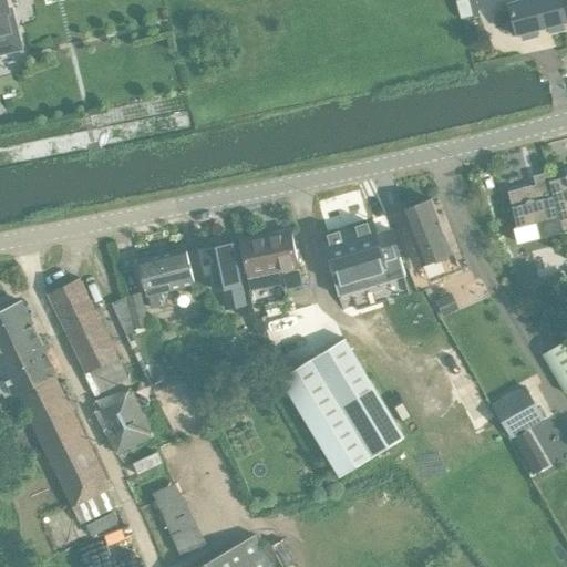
[(0,0),(0,51),(18,48),(12,27),(4,29),(1,11),(4,11),(1,0),(0,0)]
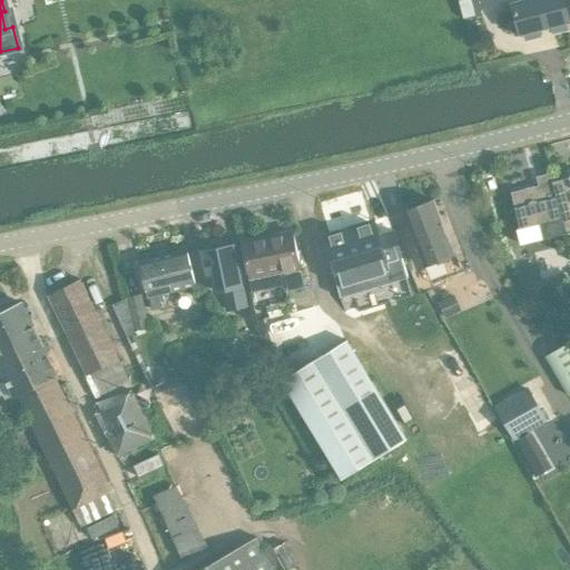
[(461,0),(459,1),(463,18),(481,13),(478,0),(461,0)]
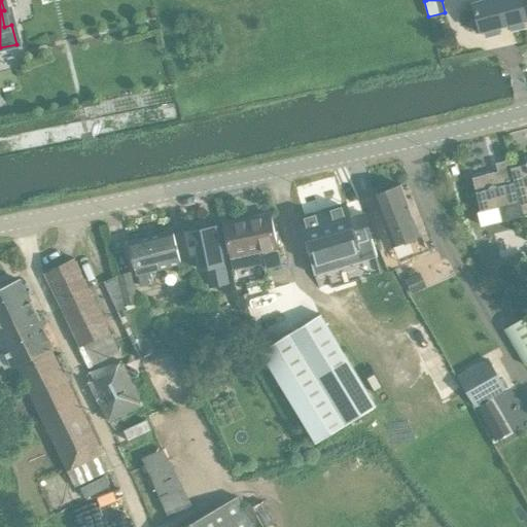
[(526,20),(522,1),(526,0),(485,0),(472,3),(480,32),(526,20)]
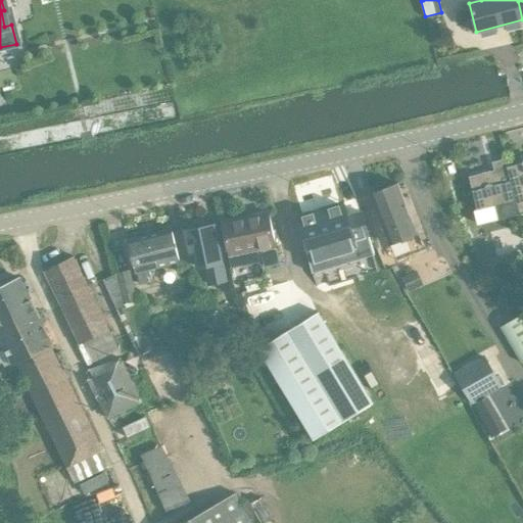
[(176,99),(122,110),(125,126),(179,115),(176,99)]
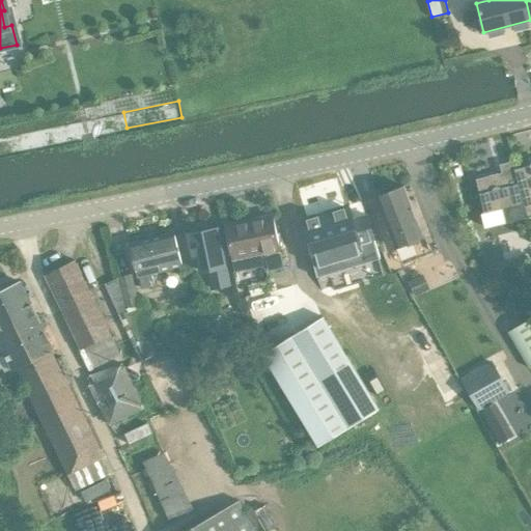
[(0,152),(108,135),(105,117),(0,135),(0,152)]
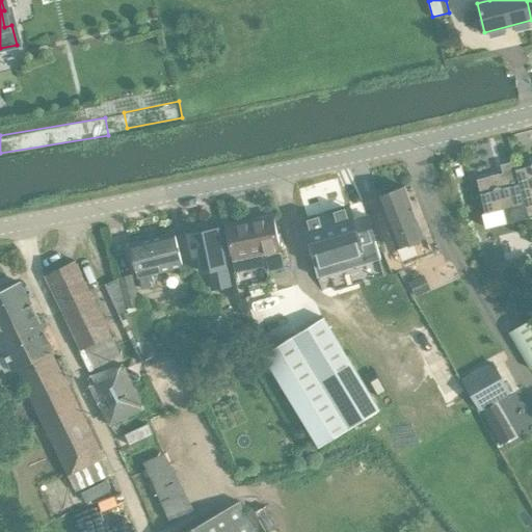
[(484,213),(488,228),(527,217),(516,169),(514,161),(500,165),(502,174),(477,180),(485,213),(484,213)]
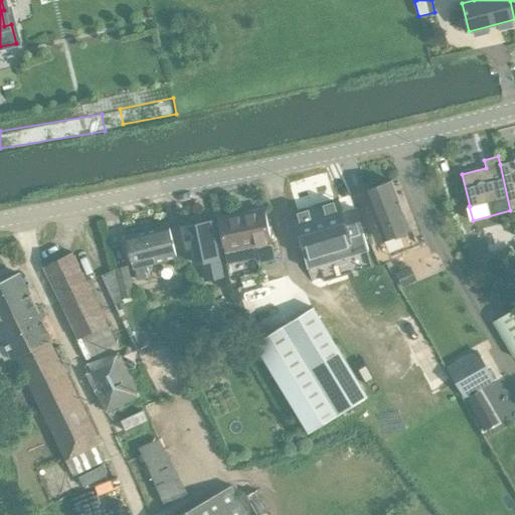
[(514,160),(500,164),(510,210),(514,209),(514,160)]
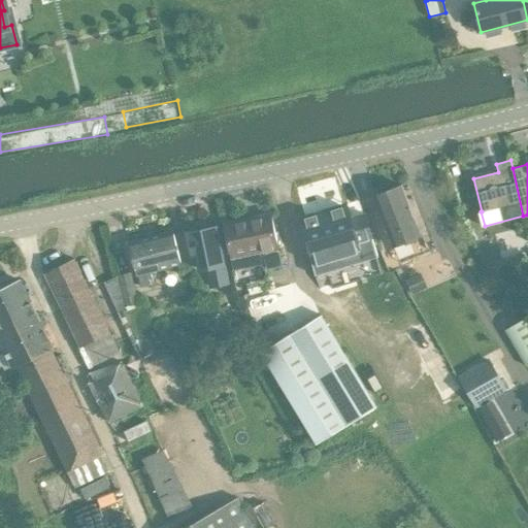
[(394,246),(421,236),(400,186),(373,196),(394,246)]
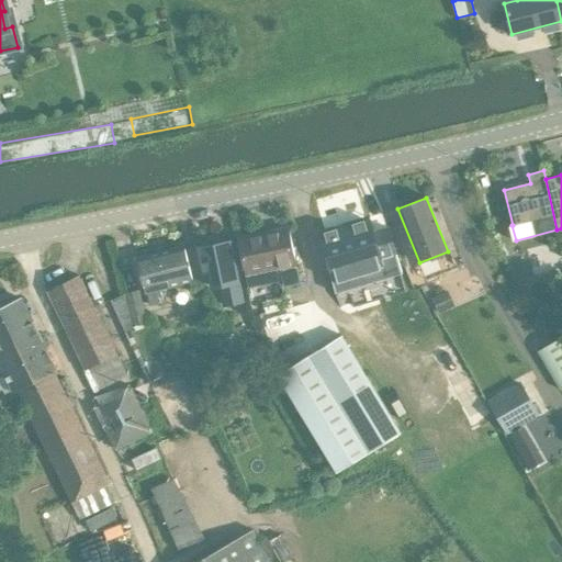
[(368,217),(321,232),(338,289),(405,269),(389,228),(372,233),(368,217)]
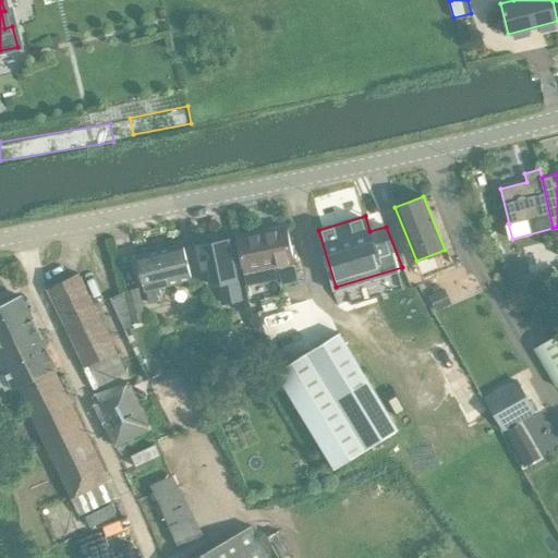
[(282,284),(298,280),(287,227),(237,238),(242,271),(278,264),(282,284)]
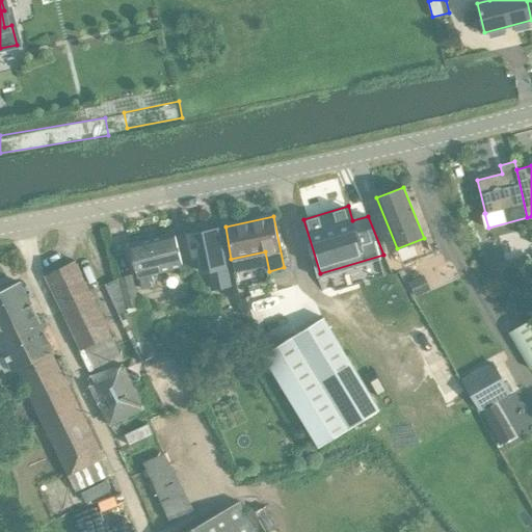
[(204,272),(207,271),(211,293),(230,288),(225,267),(216,229),(188,235),(192,255),(200,253),(204,272)]
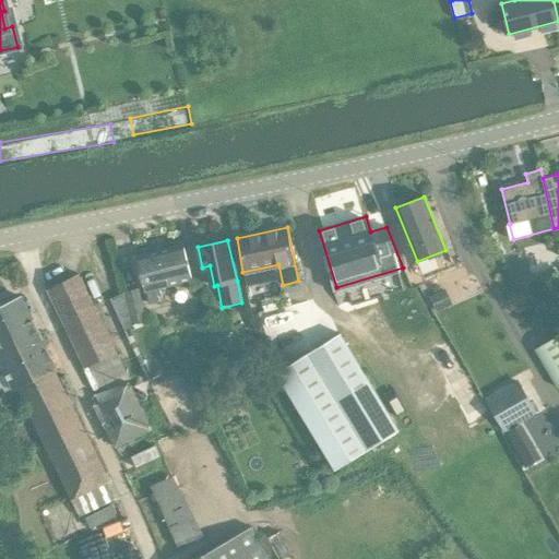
[(158,250),(167,286),(191,282),(182,245),(158,250)]
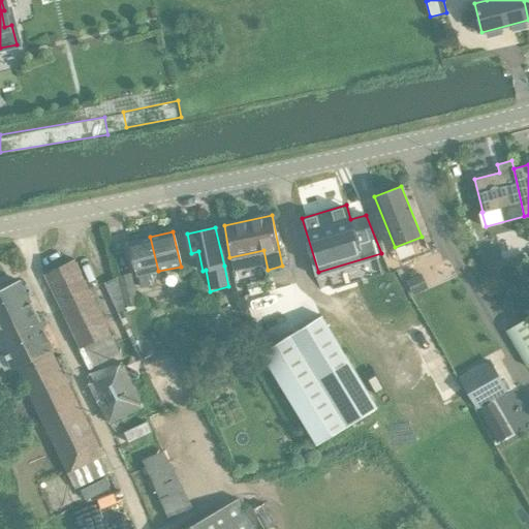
[(158,271),(150,237),(128,243),(136,276),(137,276),(139,287),(154,284),(151,273),(158,271)]
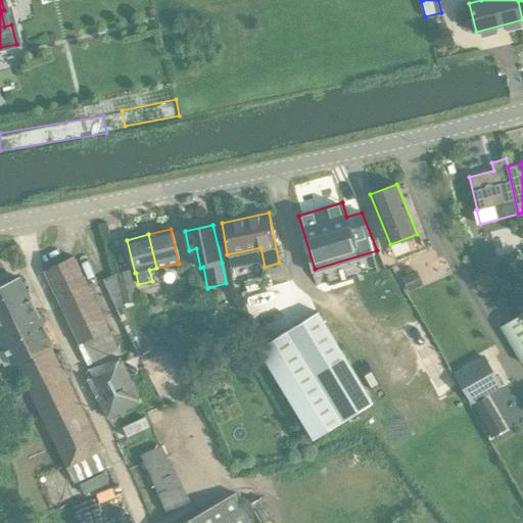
[(87,364),(119,349),(74,255),(44,271),(79,344),(78,345),(87,364)]
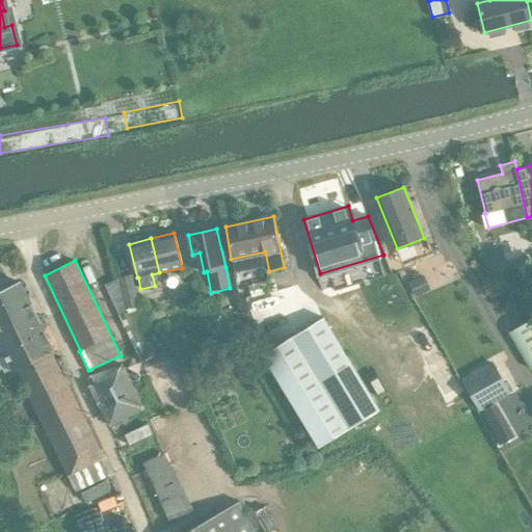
[(402,307),(384,273),(373,278),(391,313),(402,307)]
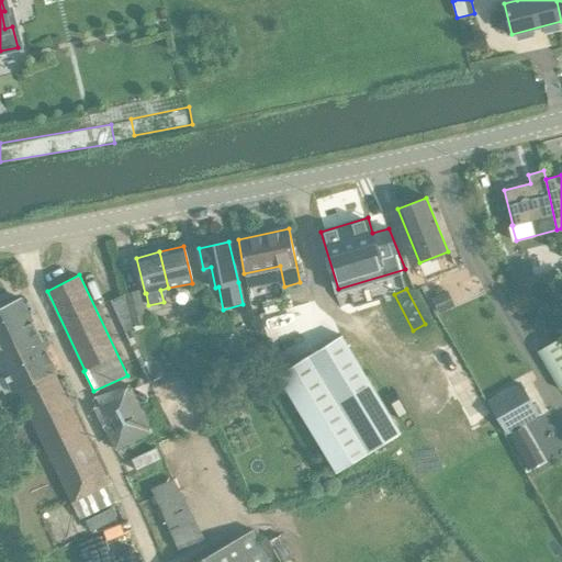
[(139,290),(124,293),(132,327),(147,324),(139,290)]
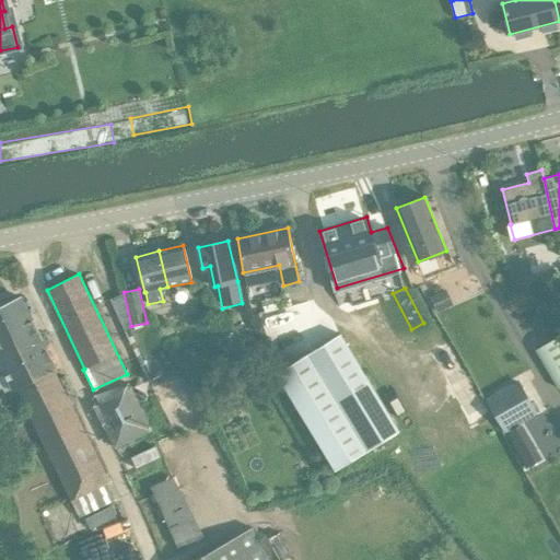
[(147,323),(131,326),(124,292),(109,299),(148,382),(174,368),(153,321),(147,323)]
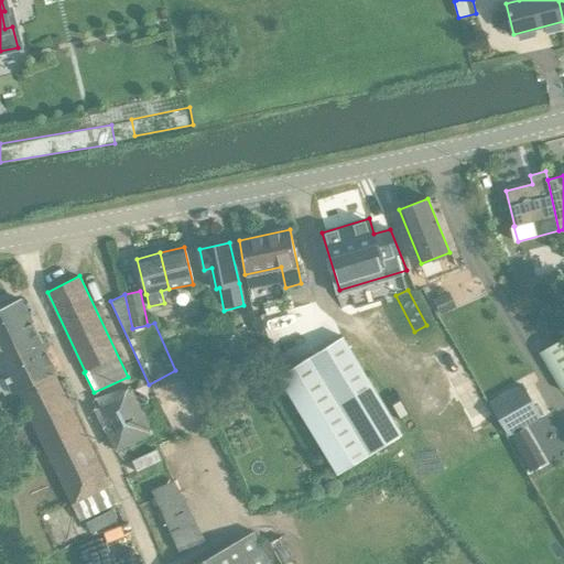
[(267,315),(294,307),(291,295),(263,303),(267,315)]
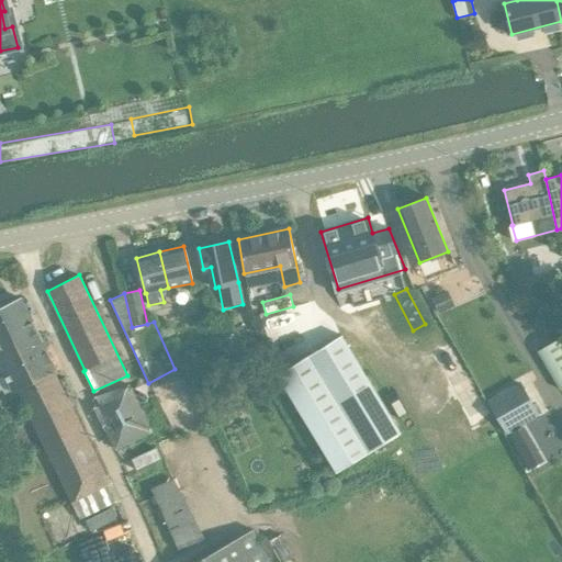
[(0,308),(0,364),(12,391),(15,390),(71,503),(110,484),(54,371),(57,370),(22,299),(0,308)]
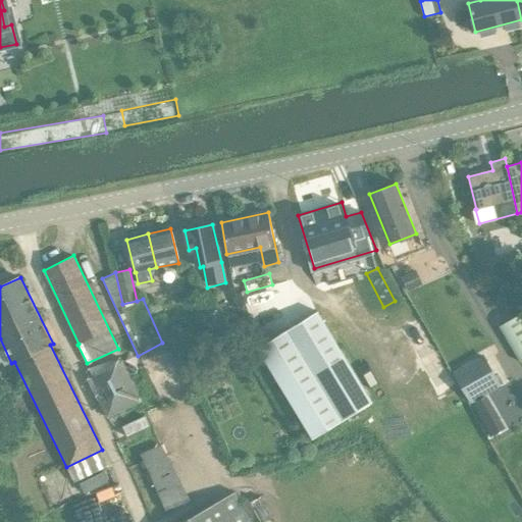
[(207,306),(215,322),(221,318),(213,303),(207,306)]
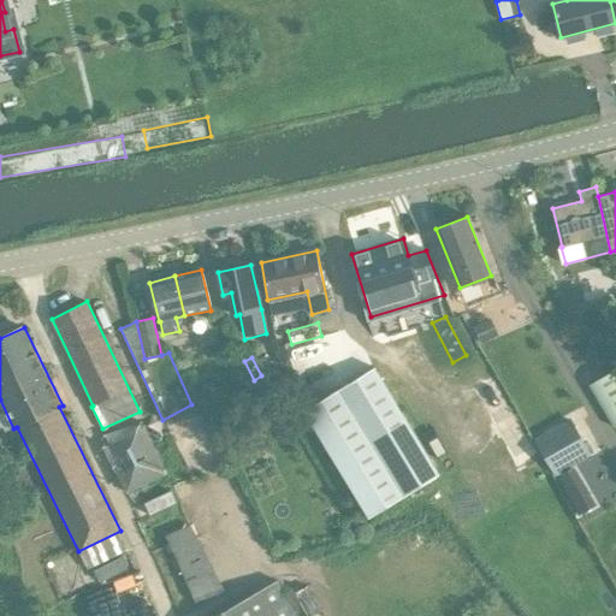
[(368,517),(439,475),(374,368),(303,412),(368,517)]
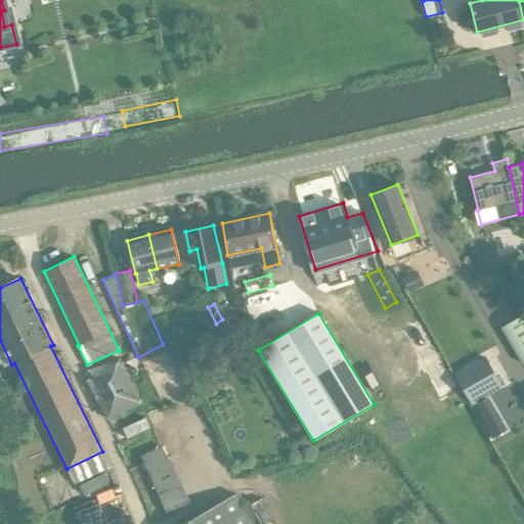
[(523,313),(501,328),(514,349),(522,363),(523,362),(523,313)]
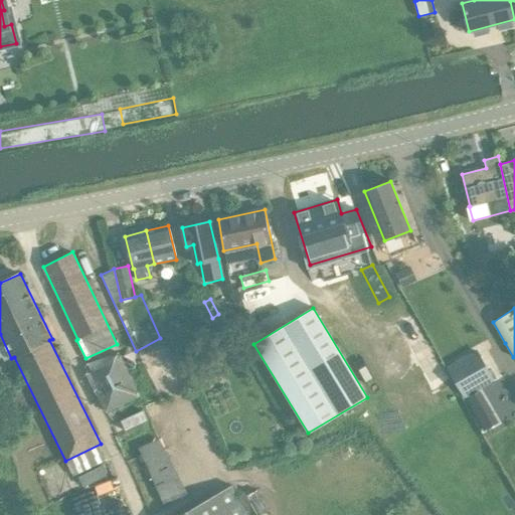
[(447,366),(465,397),(495,380),(477,349),(447,366)]
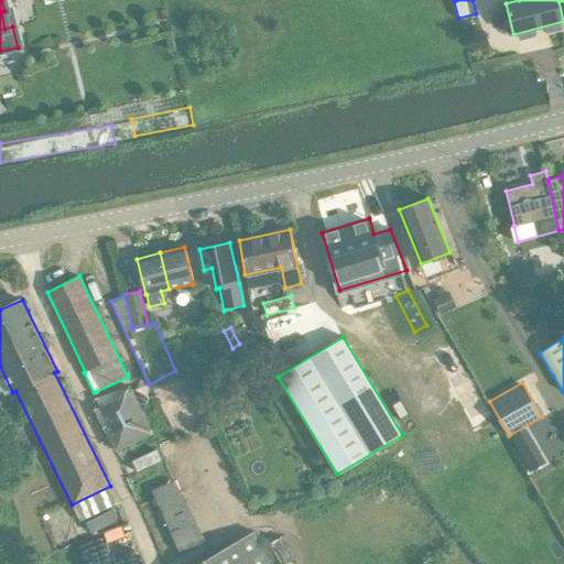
[(117,452),(153,434),(129,384),(91,403),(117,452)]
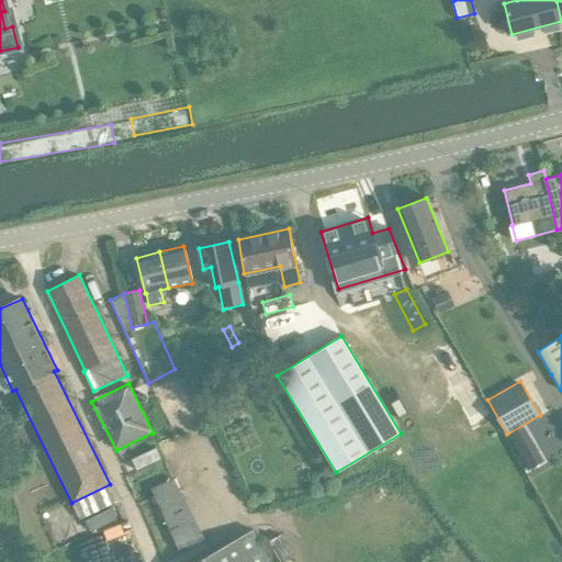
[(222,409),(211,414),(214,424),(225,420),(222,409)]
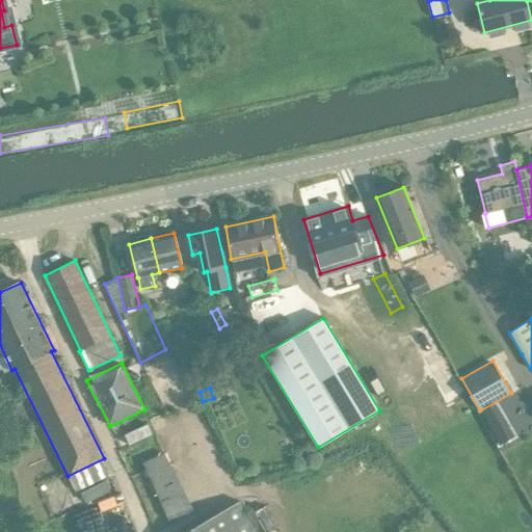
[(194,510),(164,453),(143,462),(168,521),(194,510)]
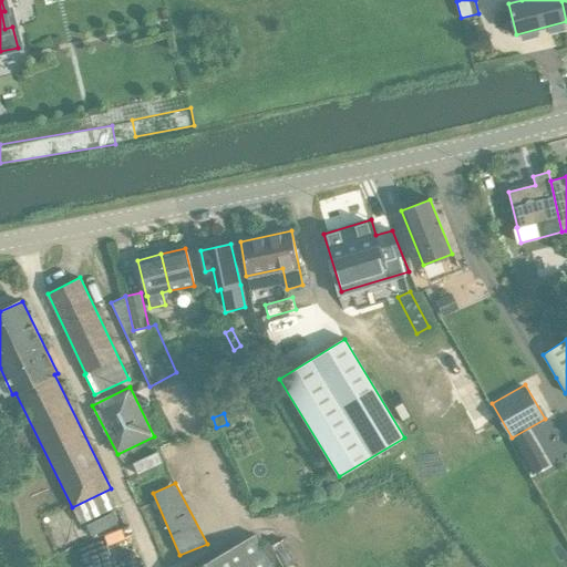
[(272,566),(255,534),(254,535),(197,566),(272,566)]
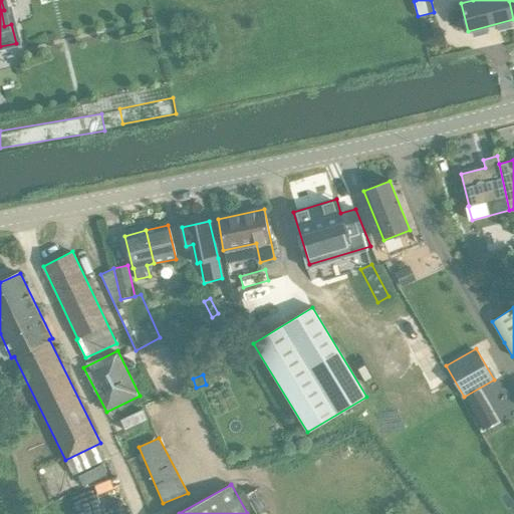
[(256,488),(249,494),(262,510),(269,504),(256,488)]
